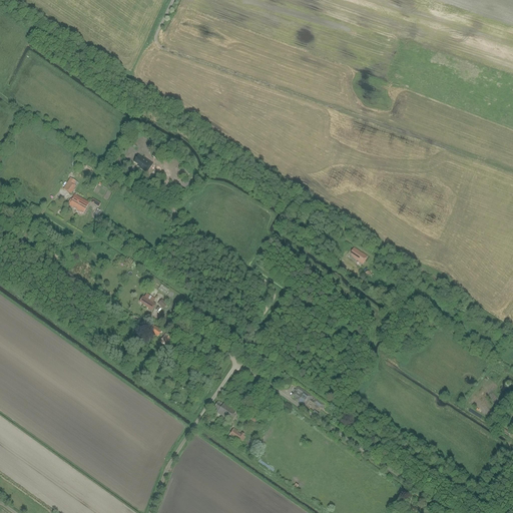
[(156,159),(161,152),(155,148),(150,155),(156,159)]
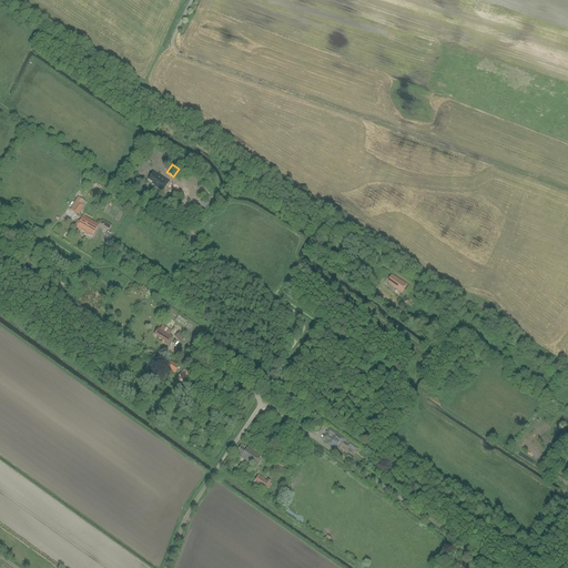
[(162,192),(169,182),(159,175),(159,176),(153,173),(149,180),(153,183),(153,184),(155,186),(162,192)]
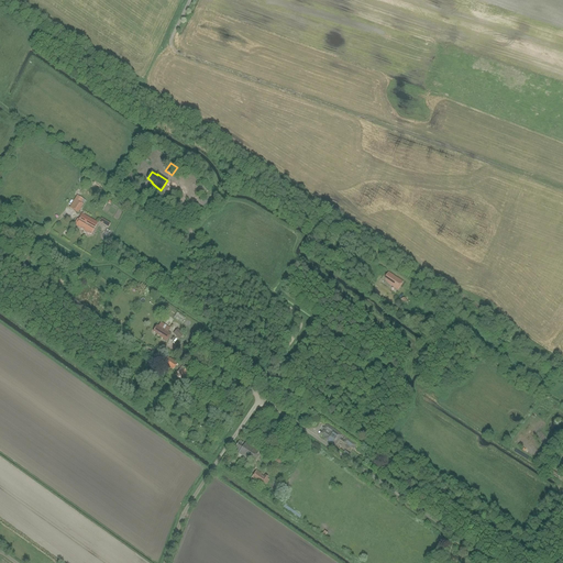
[(84,201),(78,198),(76,200),(75,199),(69,208),(78,213),(84,205),(83,203),(84,201)]
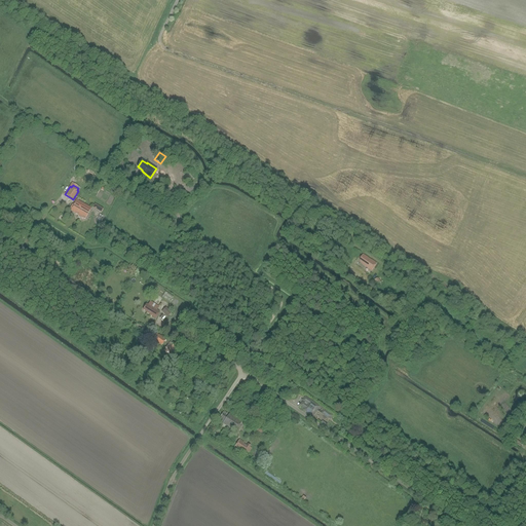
[(86,217),(90,210),(89,210),(90,208),(76,200),(71,211),(78,215),(78,217),(83,220),(84,219),(85,219),(86,217)]
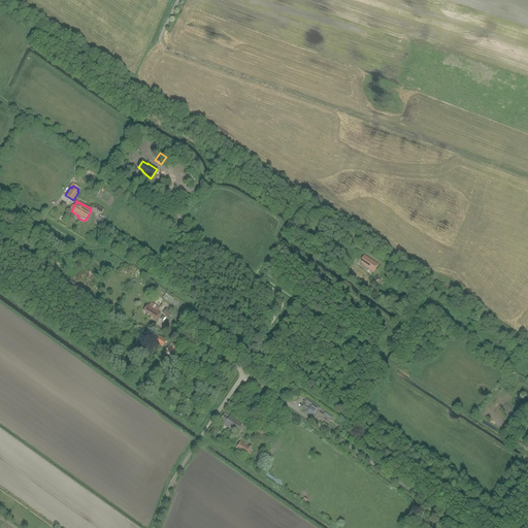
[(373,272),(378,265),(364,256),(361,261),(362,262),(361,263),(365,266),(365,267),(373,272)]
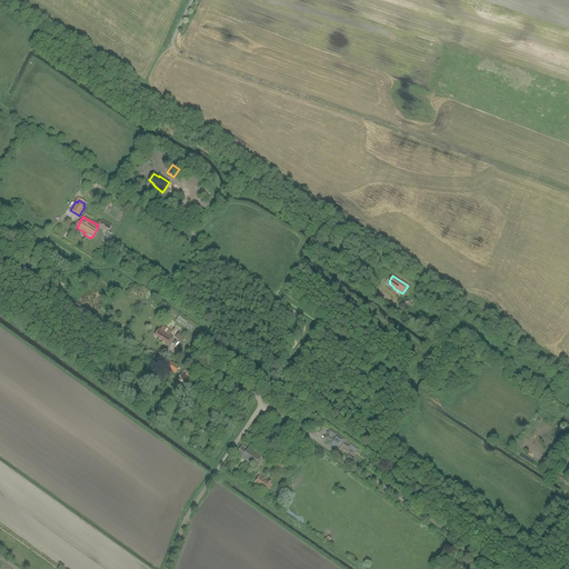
[(425,287),(420,292),(430,300),(435,293),(425,287)]
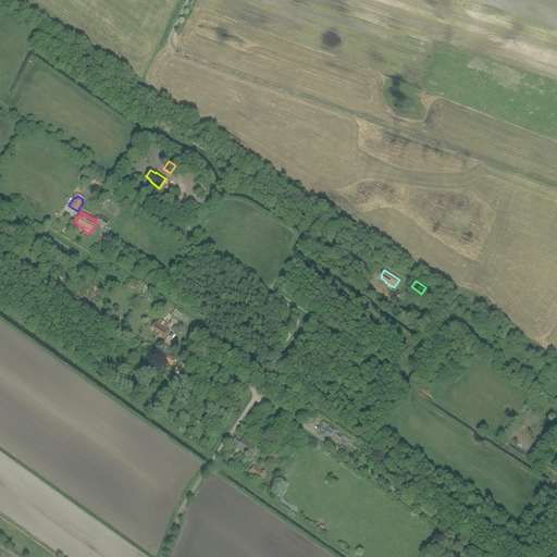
[(165,337),(170,331),(160,324),(160,325),(155,322),(151,327),(156,331),(156,332),(165,337)]
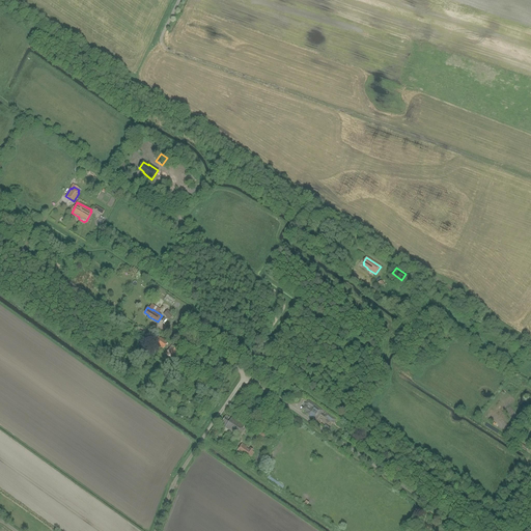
[(169,320),(173,315),(168,310),(164,314),(169,320)]
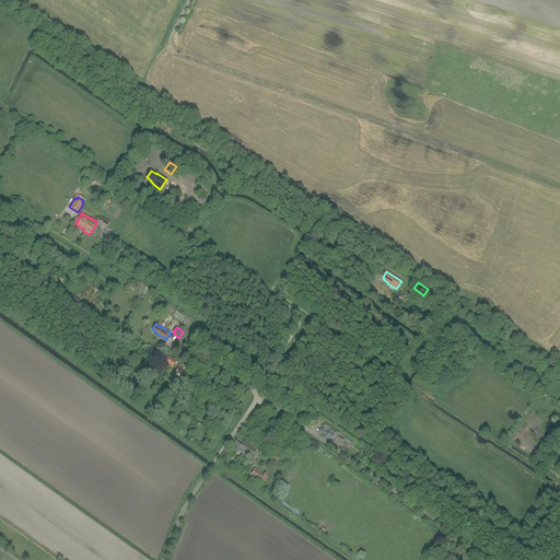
[(172,370),(176,362),(170,357),(170,358),(165,354),(161,361),(164,363),(164,364),(172,370)]
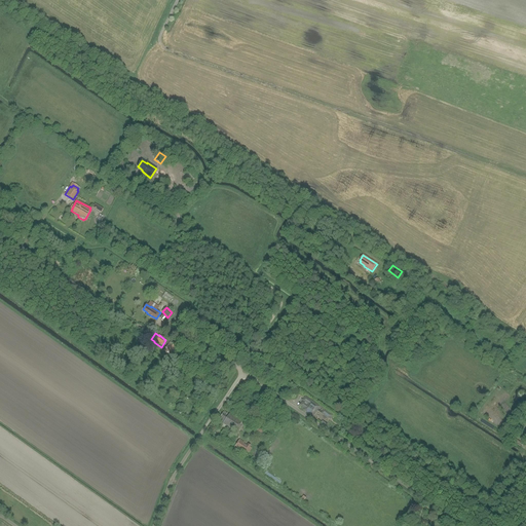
[(178,336),(173,343),(178,346),(182,339),(178,336)]
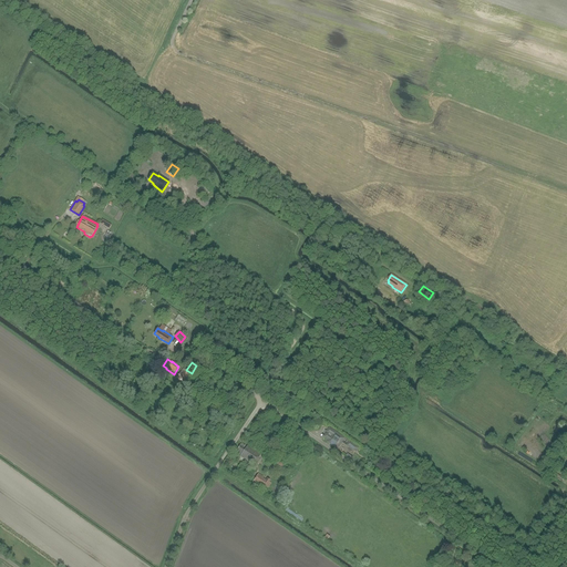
[(184,383),(191,374),(183,370),(177,379),(184,383)]
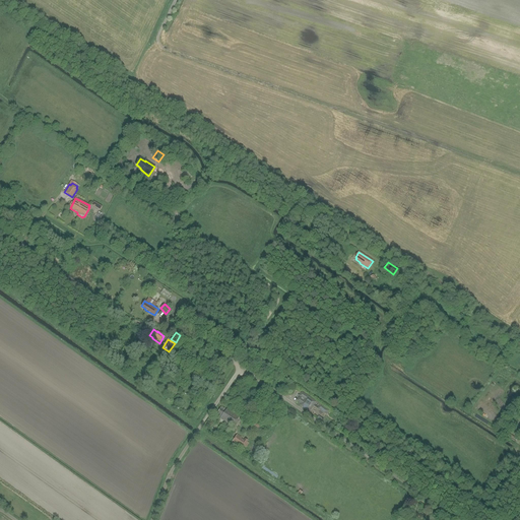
[(303,393),(300,396),(303,398),(302,399),(300,398),(298,401),(302,404),(301,405),(310,412),(314,406),(327,414),(329,411),(303,393)]
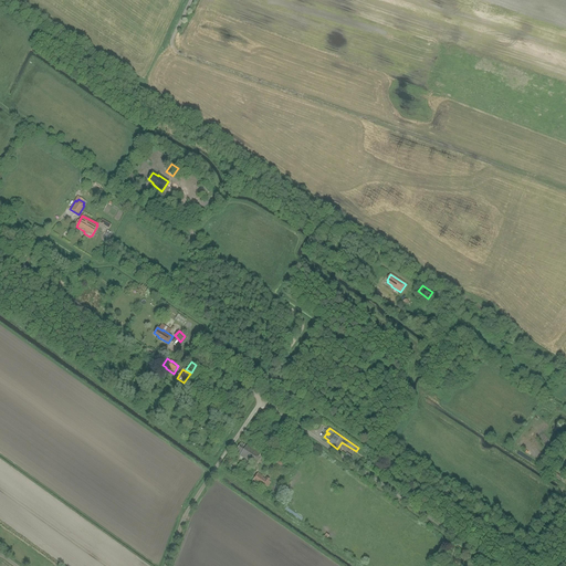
[(241,443),(237,449),(239,450),(237,452),(241,454),(240,456),(245,459),(244,460),(252,465),(261,453),(248,444),(247,447),(241,443)]
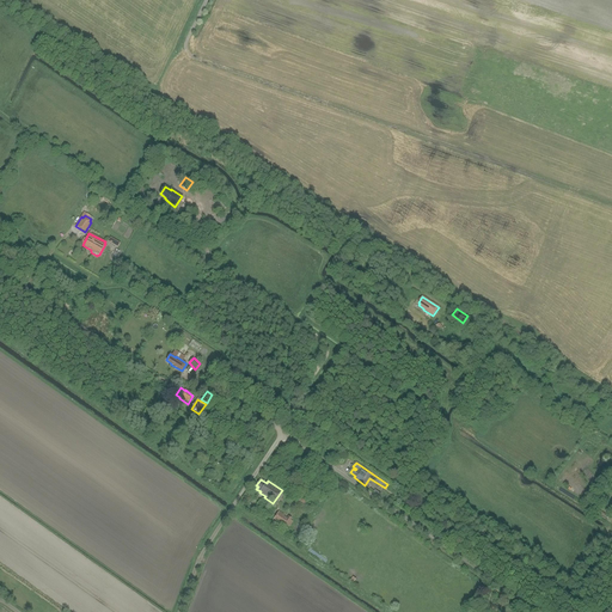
[(285,515),(279,512),(273,520),(285,528),(287,526),(289,527),(293,522),(291,521),(292,519),(288,516),(287,519),(283,516),(285,515)]
